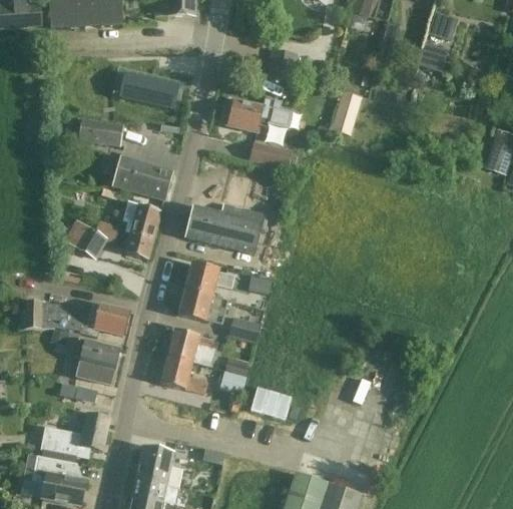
[(122,24),(121,15),(120,0),(48,0),(50,28),(122,24)]
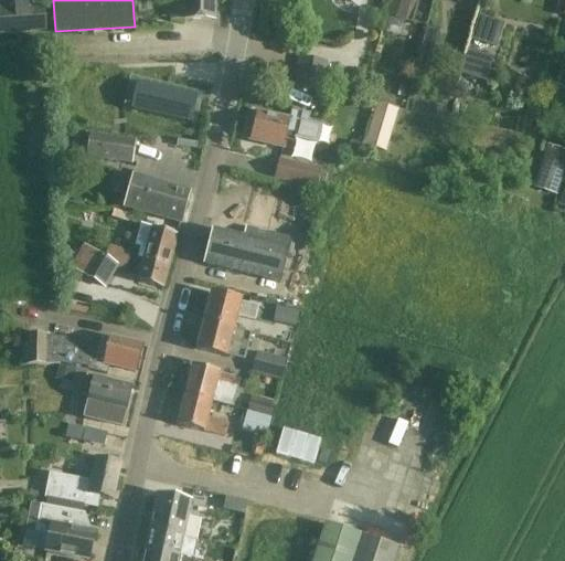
[(169,0),(169,17),(183,17),(214,17),(214,0),(169,0)]
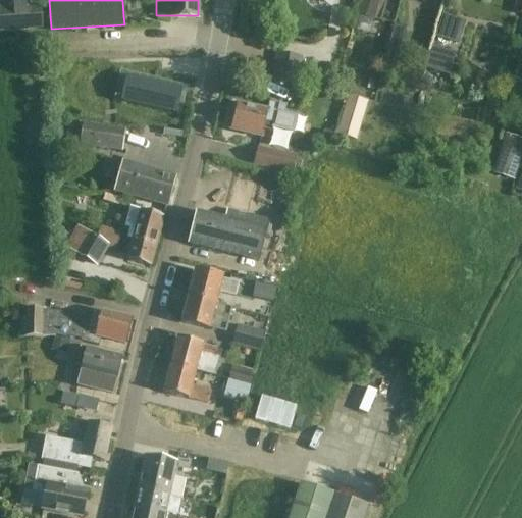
[(361,0),(358,12),(374,16),(379,0),(361,0)]
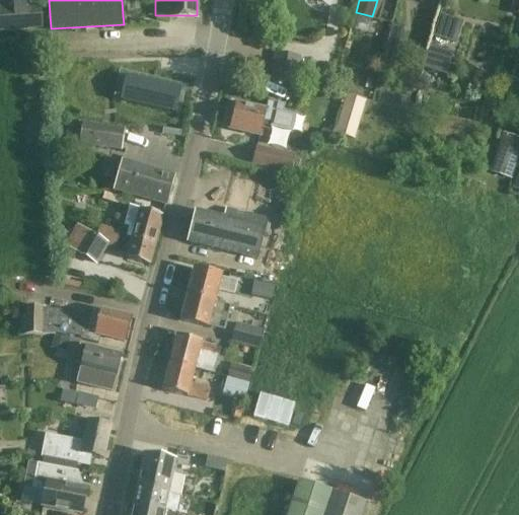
[(518,12),(518,0),(512,0),(510,11),(518,12)]
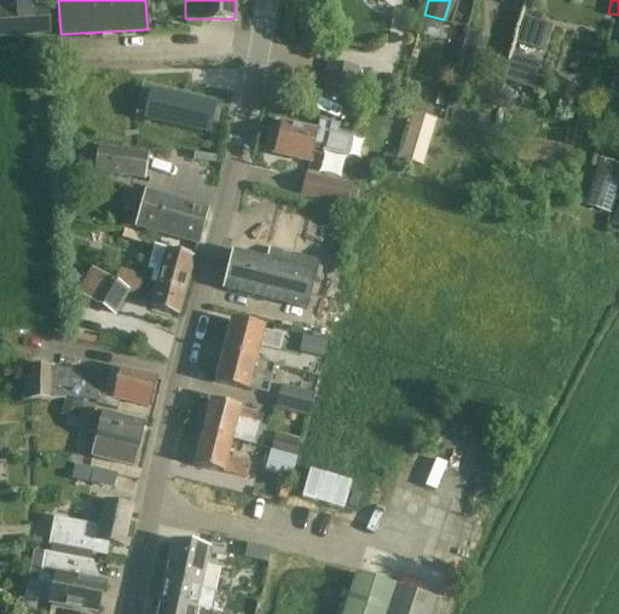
[(0,33),(33,32),(32,6),(0,7),(0,33)]
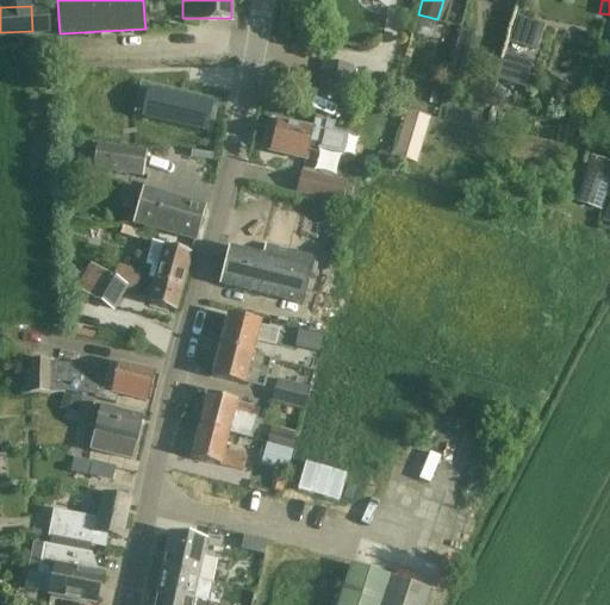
[(510,29),(504,43),(533,51),(545,27),(521,18),(516,31),(510,29)]
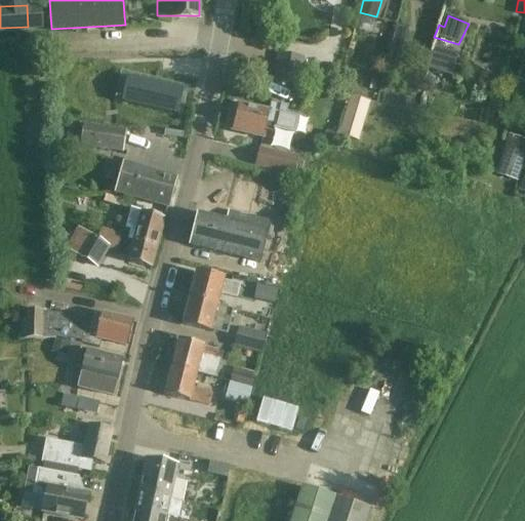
[(396,23),(387,57),(405,56),(405,55),(405,39),(408,39),(408,23),(396,23)]
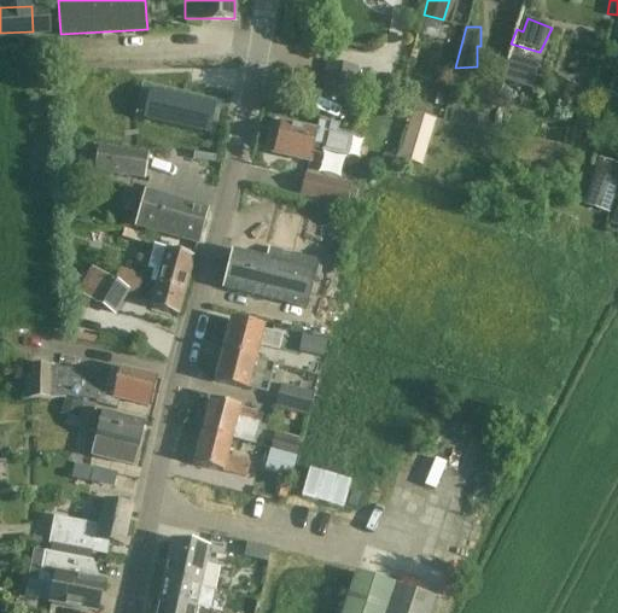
[(507,80),(535,85),(540,57),(512,51),(507,80)]
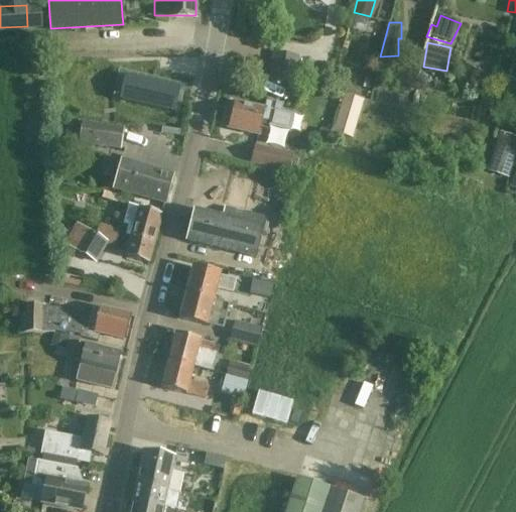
[(295,80),(298,54),(272,50),(269,76),(295,80)]
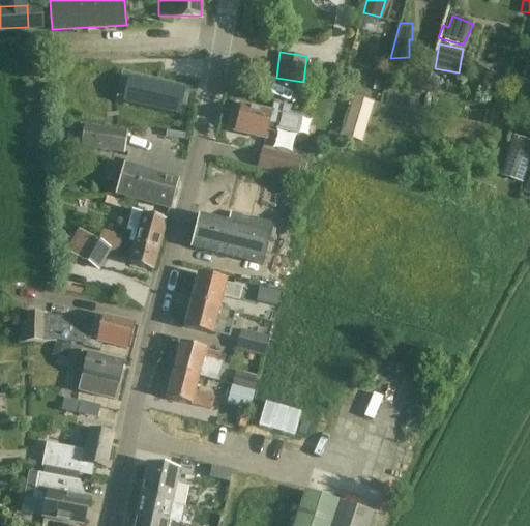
[(131,76),(125,101),(175,112),(181,86),(156,81),(131,76)]
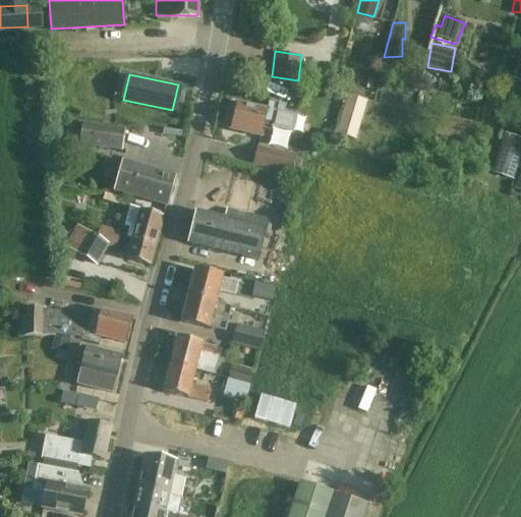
[(362,98),(347,93),(338,123),(335,131),(355,138),(366,99),(362,98)]
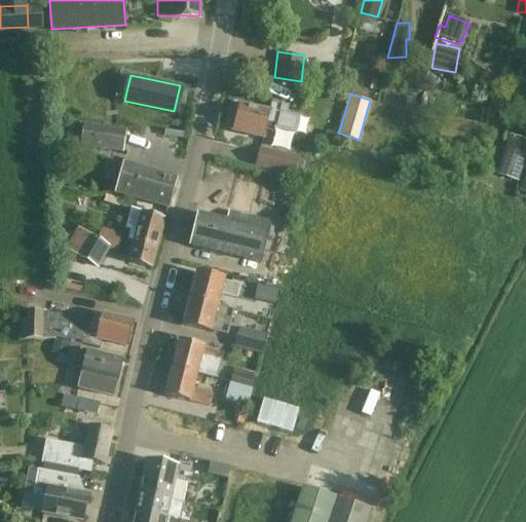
[(238,102),(231,128),(263,136),(267,120),(274,121),(273,126),(296,132),(300,114),(286,111),(288,105),(271,101),(269,107),(256,104),(256,106),(238,102)]
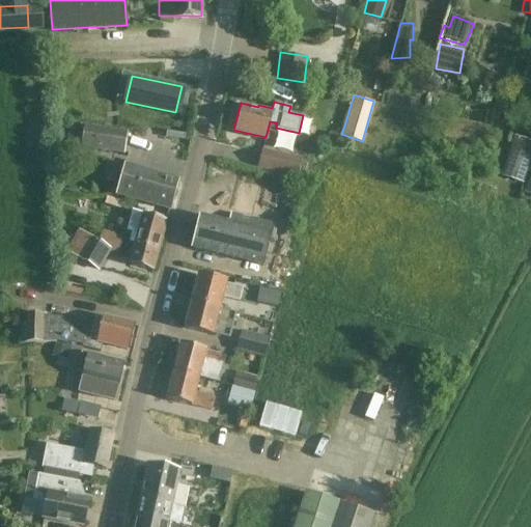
[(85,123),(84,133),(82,144),(123,150),(127,130),(124,130),(117,129),(106,127),(85,123)]
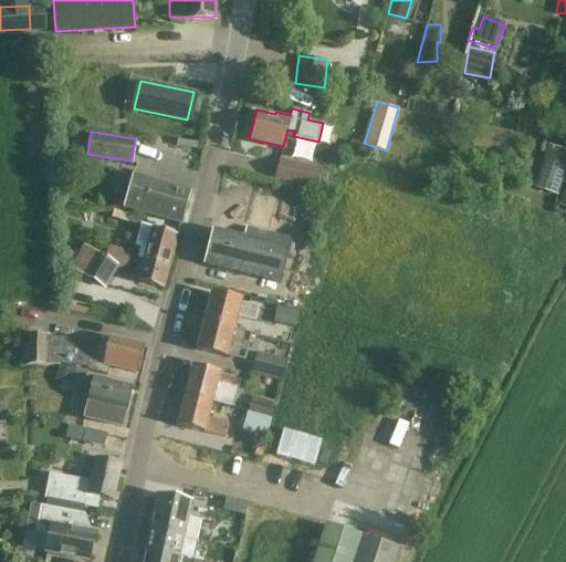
[(347,153),(357,155),(360,141),(352,139),(347,153)]
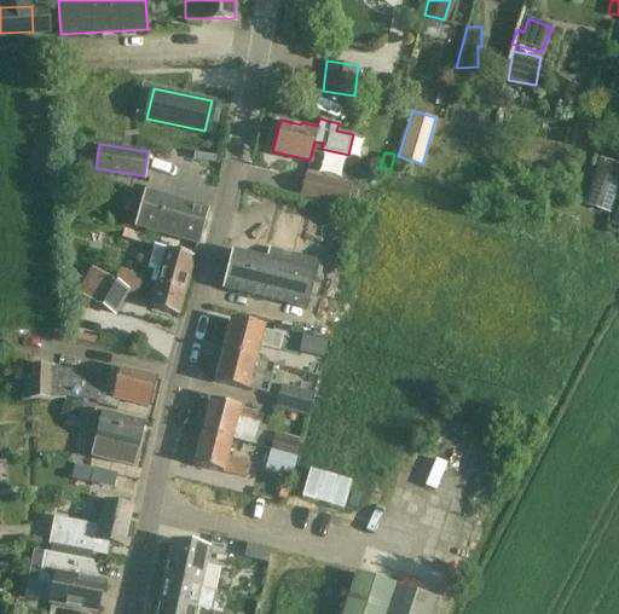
[(392,174),(420,180),(422,172),(395,166),(392,174)]
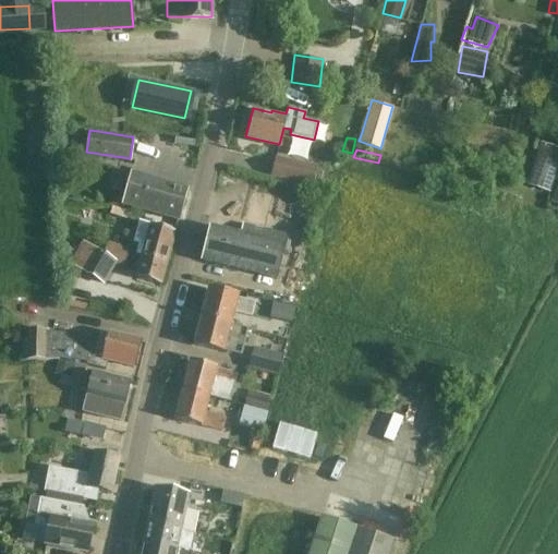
[(557,159),(536,153),(528,182),(550,191),(557,168),(557,159)]
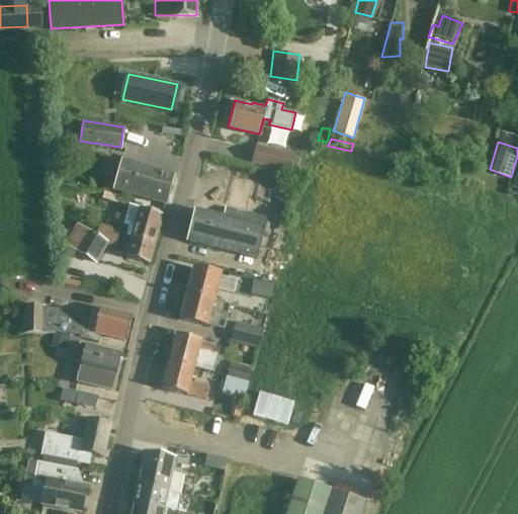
[(251,162),(290,171),(293,153),(256,144),(251,162)]
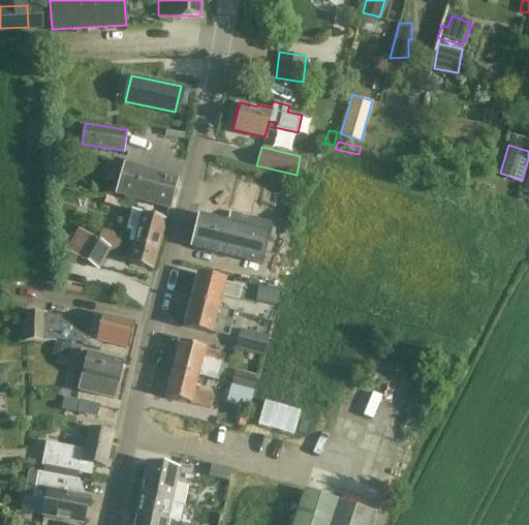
[(169,207),(178,176),(123,161),(115,191),(169,207)]
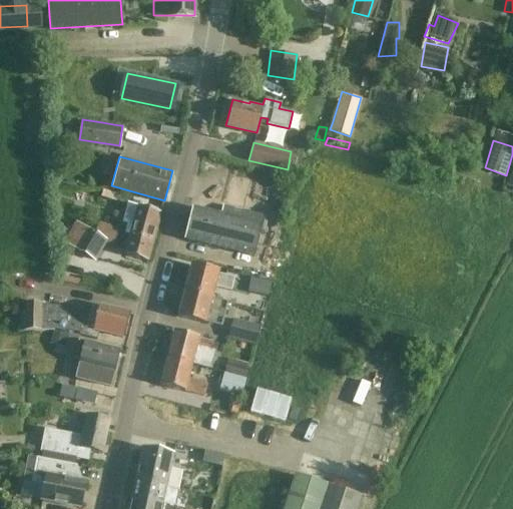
[(57,169),(57,180),(71,180),(71,169),(57,169)]
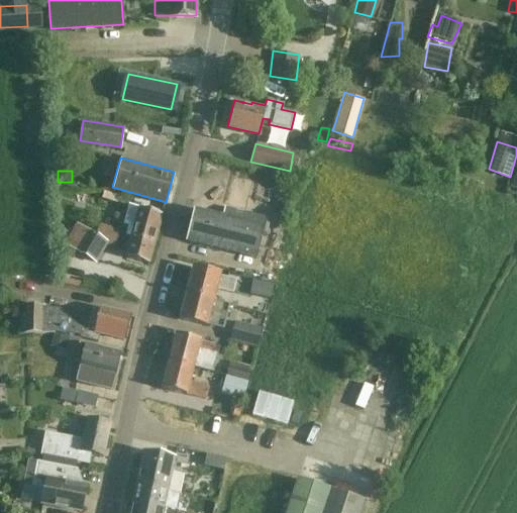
[(124,254),(129,257),(148,262),(163,212),(128,203),(122,222),(127,223),(124,233),(129,235),(124,254)]
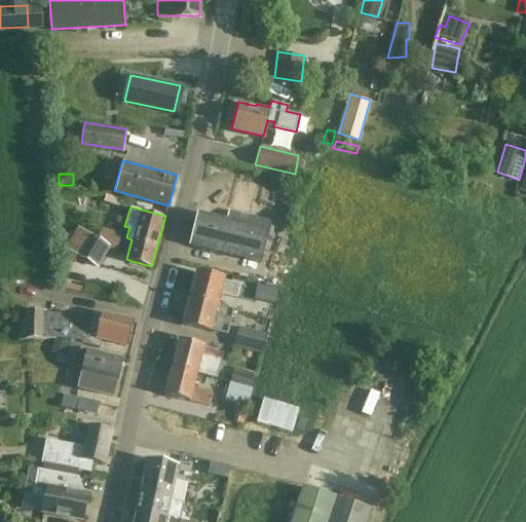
[(197,211),(189,243),(260,261),(270,220),(228,209),(226,218),(197,211)]
